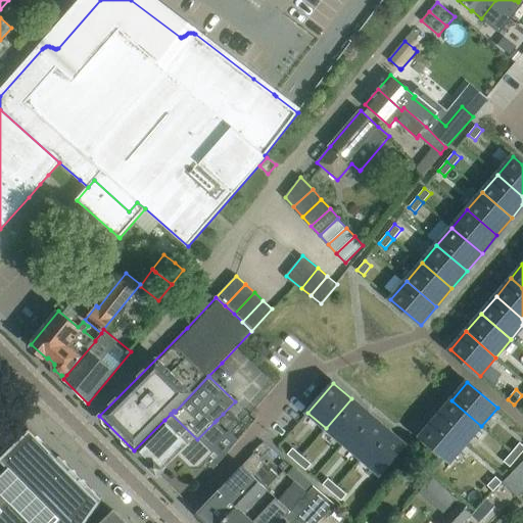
[(343,443),(369,414),(351,398),(326,428),(343,443)]
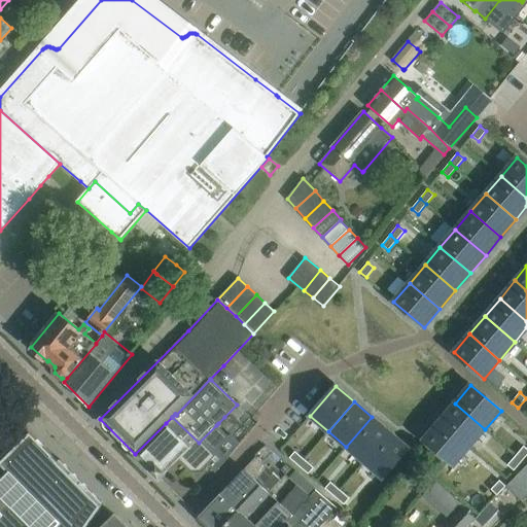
[(485,429),(455,403),(440,421),(469,447),(485,429)]
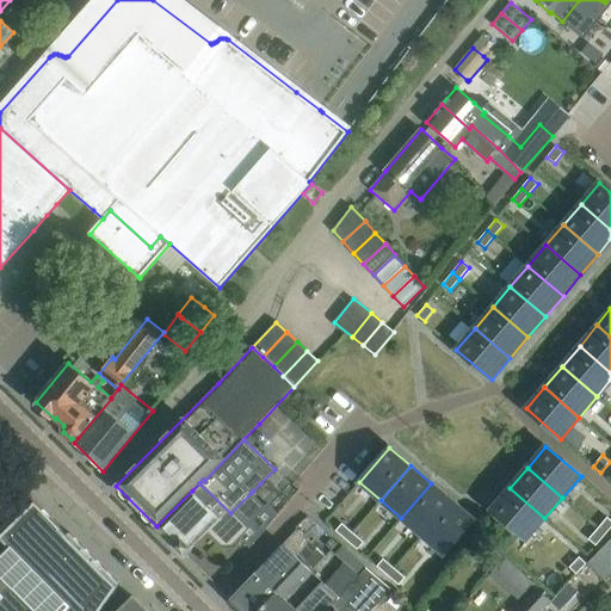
[(192,491),(156,526),(176,545),(177,548),(178,547),(179,545),(178,545),(181,541),(183,542),(183,541),(190,548),(189,548),(191,550),(195,547),(195,545),(209,531),(214,536),(214,537),(221,544),(222,544),(232,544),(233,544),(240,537),(251,547),(258,538),(278,514),(267,504),(265,507),(251,493),(230,513),(199,483),(192,491)]
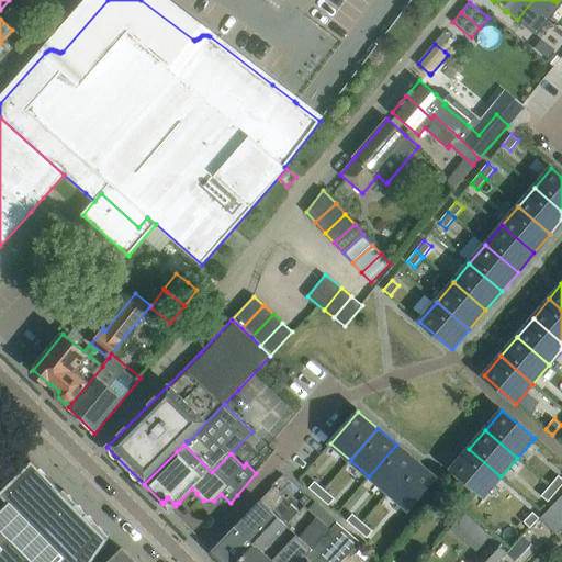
[(389,493),(416,461),(396,445),(369,476),(389,493)]
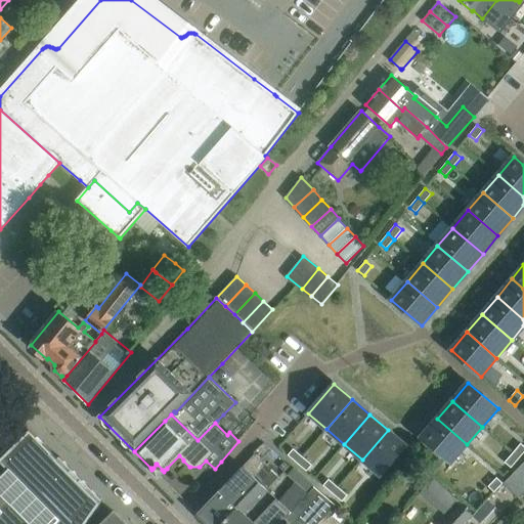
[(467,444),(437,419),(422,437),(451,463),(467,444)]
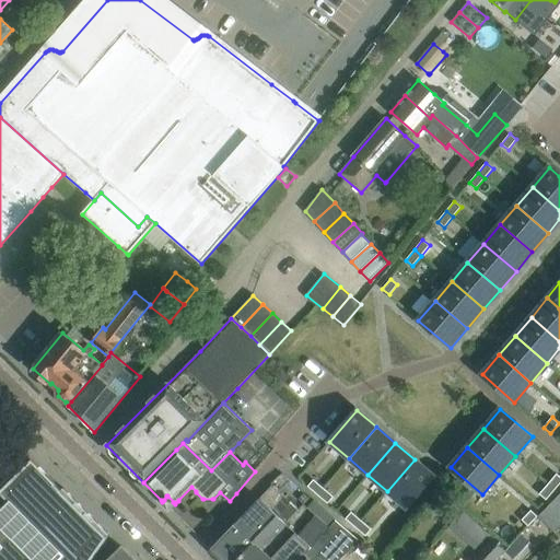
[(65,488),(62,490),(57,483),(58,483),(28,454),(0,482),(0,559),(92,559),(109,536),(111,535),(65,488)]
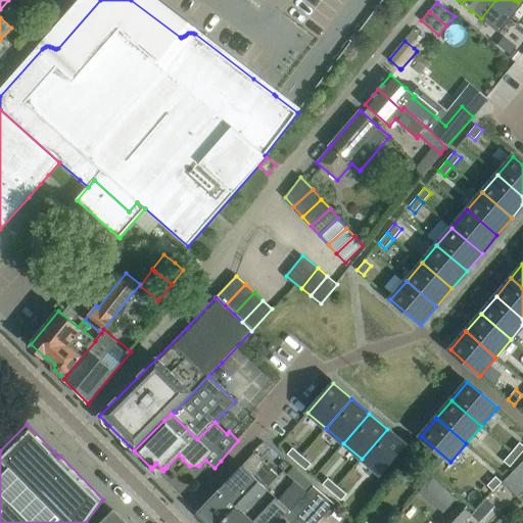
[(406,444),(387,429),(362,459),(380,474),(406,444)]
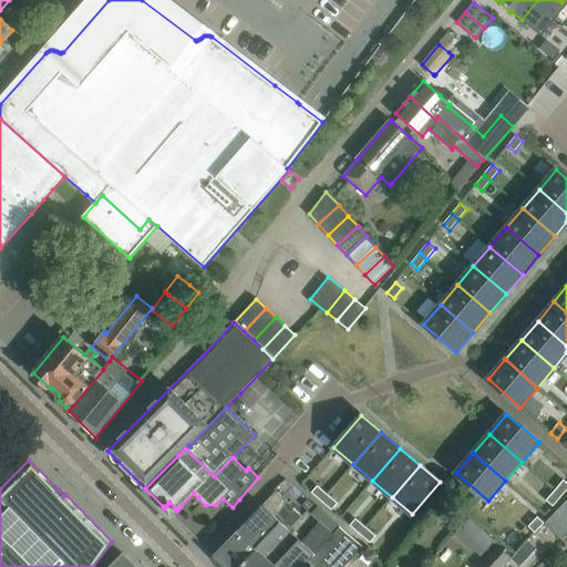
[(555,490),(562,496),(566,490),(566,482),(564,480),(555,490)]
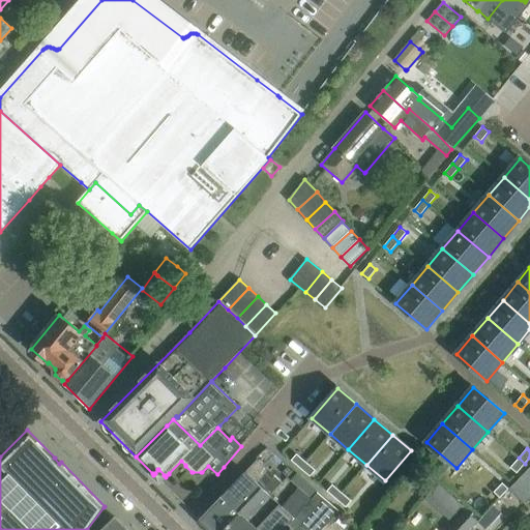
[(291,461),(301,468),(306,462),(297,453),(291,461)]
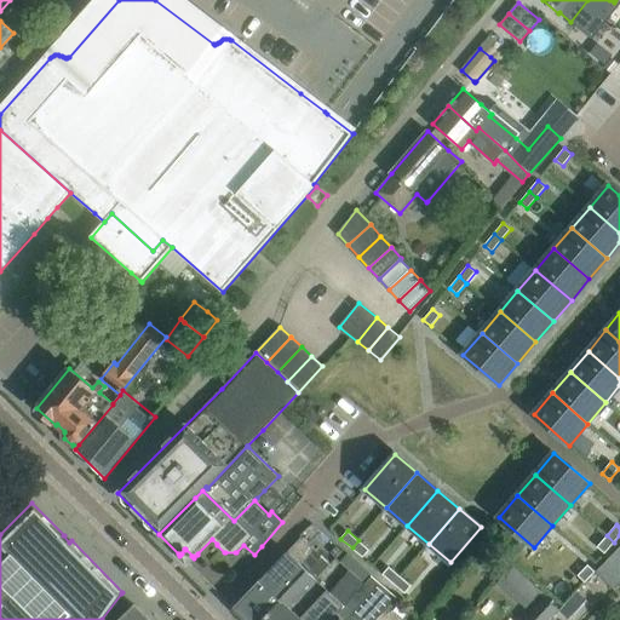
[(597,547),(604,554),(614,543),(607,535),(597,547)]
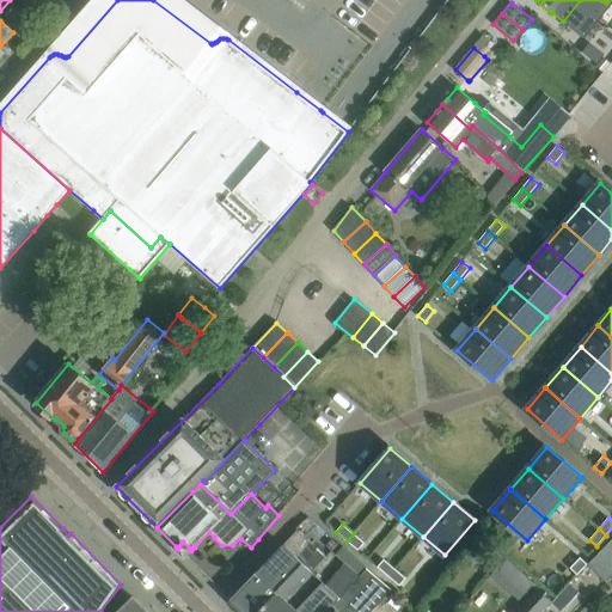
[(285,544),(230,601),(231,603),(240,611),(258,611),(277,592),(286,600),(312,573),(325,557),(298,531),(285,544)]
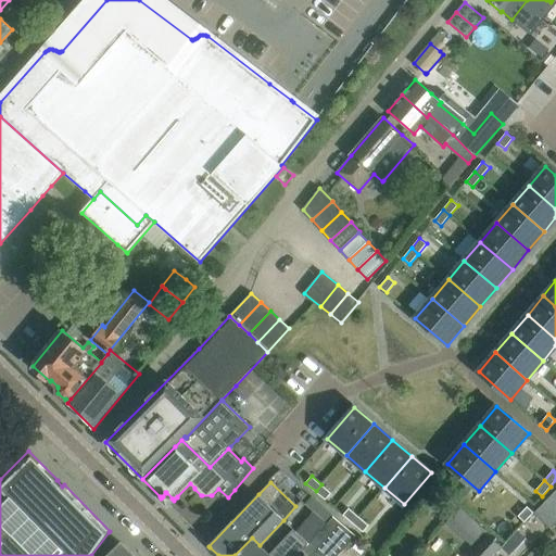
[(331,493),(321,484),(316,491),(326,500),(331,493)]
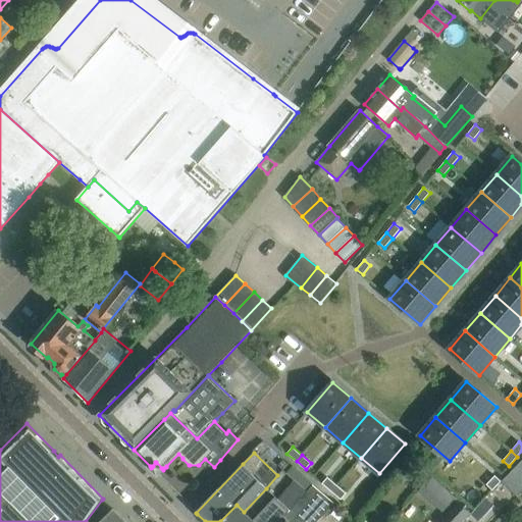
[(518,497),(521,491),(521,460),(502,481),(518,497)]
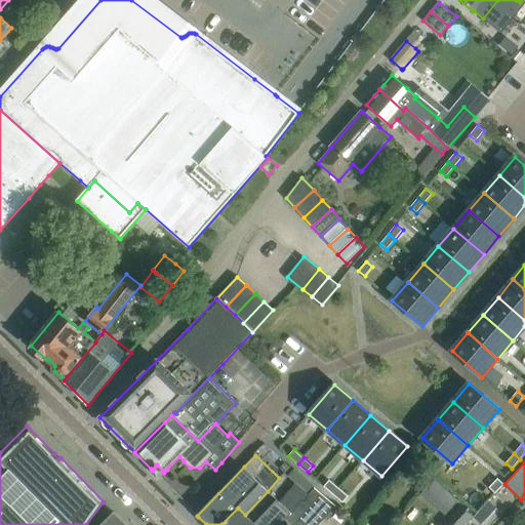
[(294,470),(289,476),(299,484),(305,478),(294,470)]
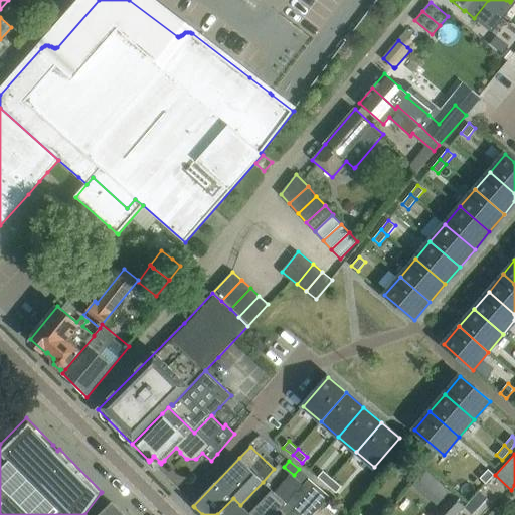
[(309,478),(299,469),(294,475),(303,484),(309,478)]
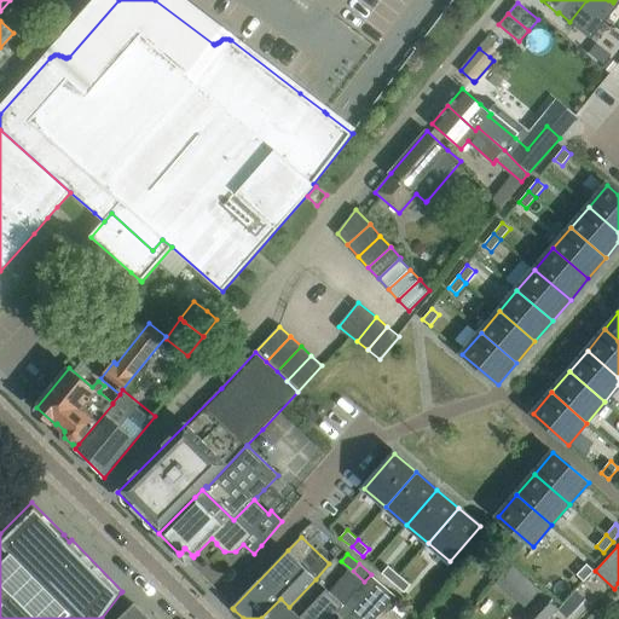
[(514,565),(497,583),(525,608),(542,590),(514,565)]
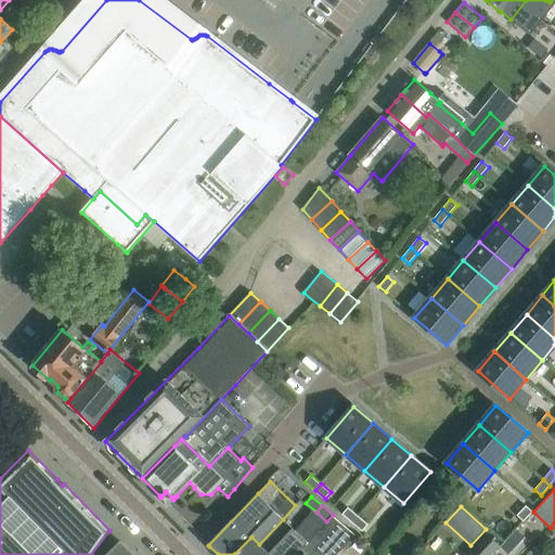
[(517,515),(524,521),(532,512),(527,506),(517,515)]
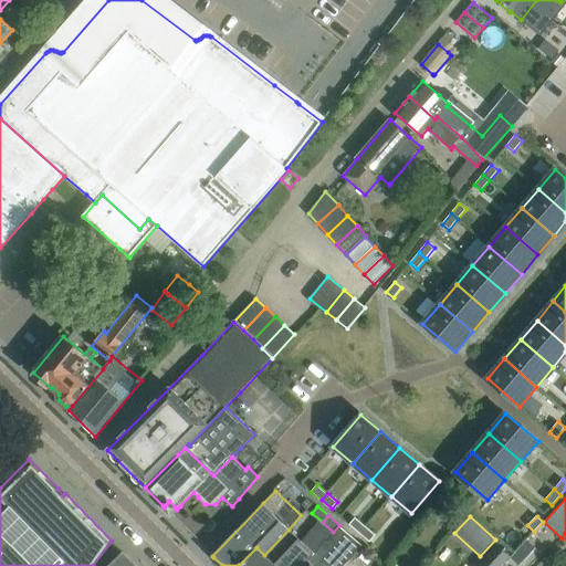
[(349,524),(359,533),(365,526),(355,517),(349,524)]
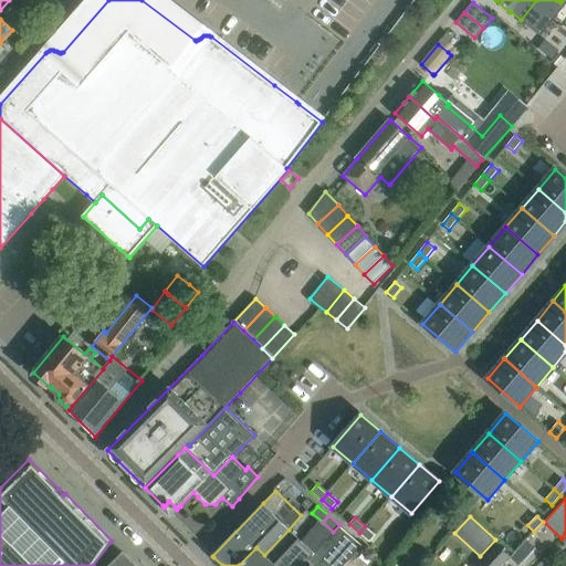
[(257,547),(239,565),(303,565),(308,561),(315,554),(313,553),(331,534),(321,524),(303,543),(289,530),(264,555),(257,547)]
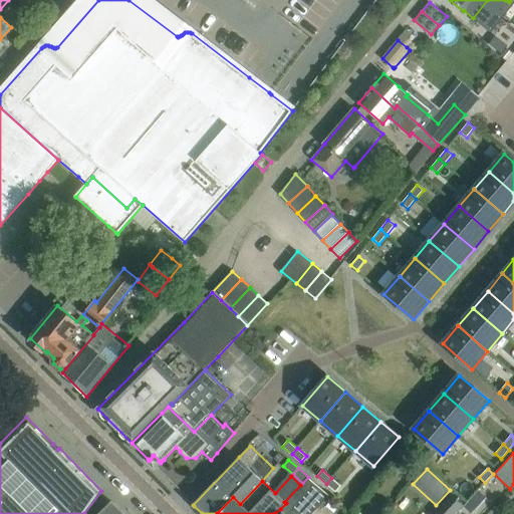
[(341,486),(331,478),(326,484),(335,492),(341,486)]
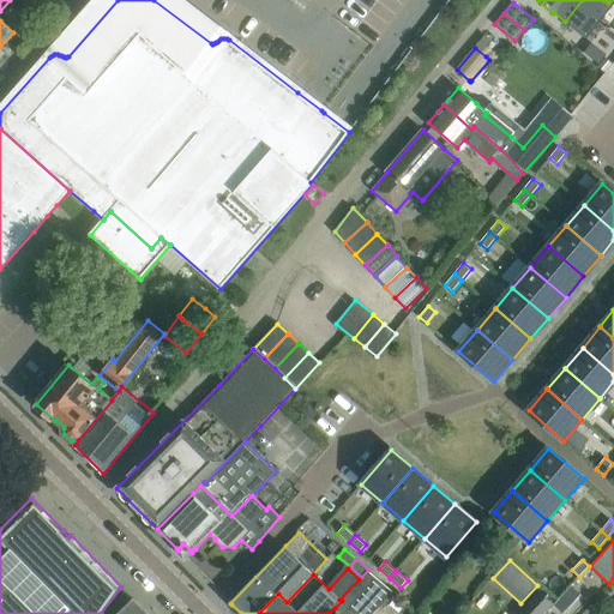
[(339,613),(373,613),(393,593),(372,573),(337,612),(339,613)]
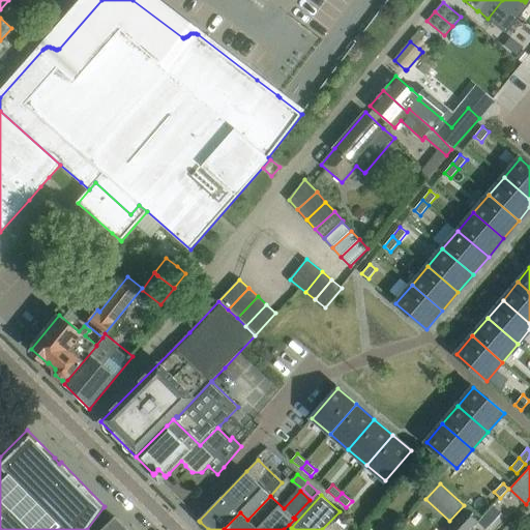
[(494,506),(484,517),(493,524),(502,514),(494,506)]
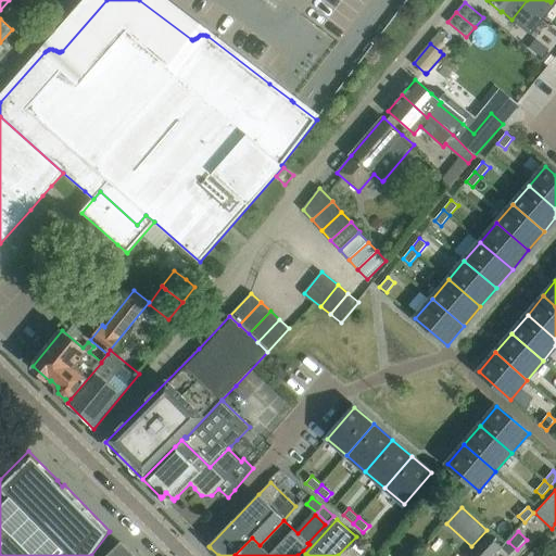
[(135,555),(121,542),(119,543),(109,532),(91,555),(135,555)]
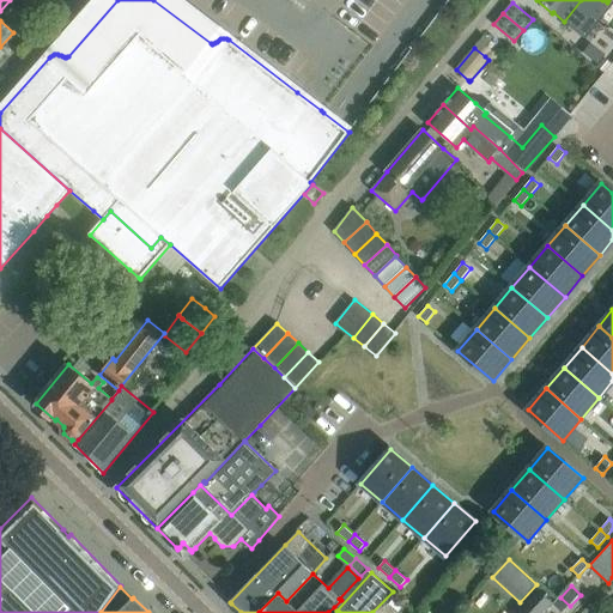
[(542,612),(556,600),(541,587),(516,612),(542,612)]
